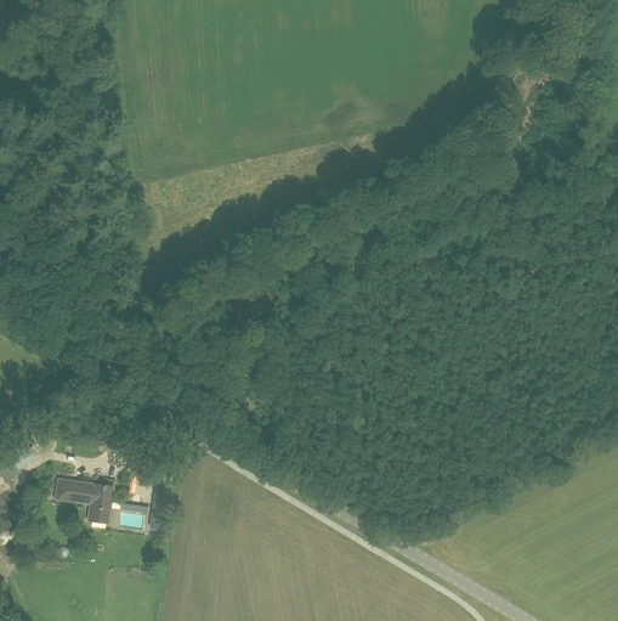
[(27,45),(34,57),(43,52),(37,40),(27,45)]
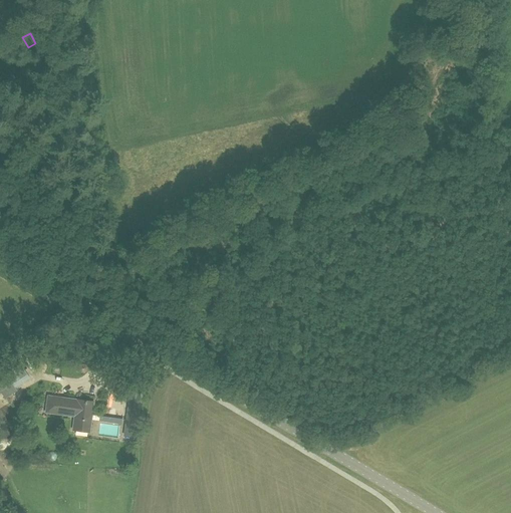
[(28,50),(31,55),(41,50),(38,45),(28,50)]
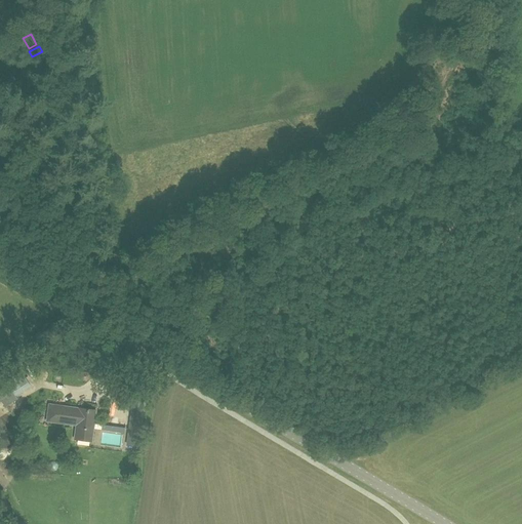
[(142,401),(130,399),(124,443),(135,445),(142,401)]
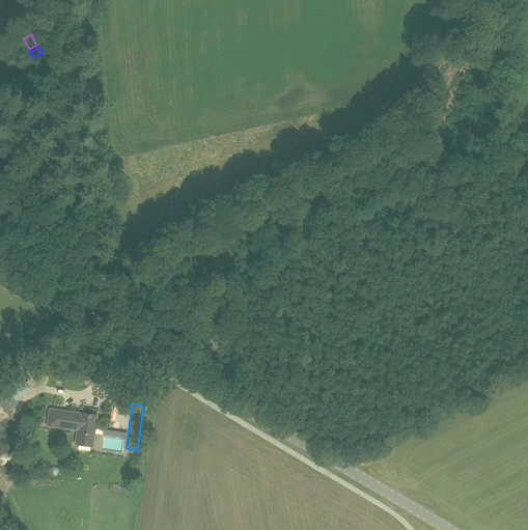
[(94,414),(47,408),(45,424),(74,428),(72,443),(89,445),(94,414)]
